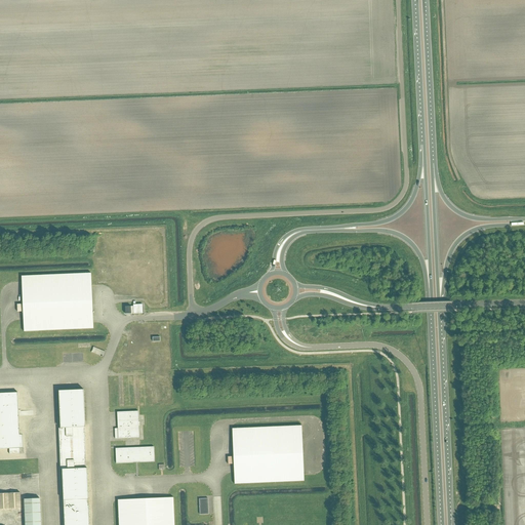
[(23,305),(17,305),(17,312),(24,312),(24,332),(93,329),(91,274),(22,276),(23,305)]
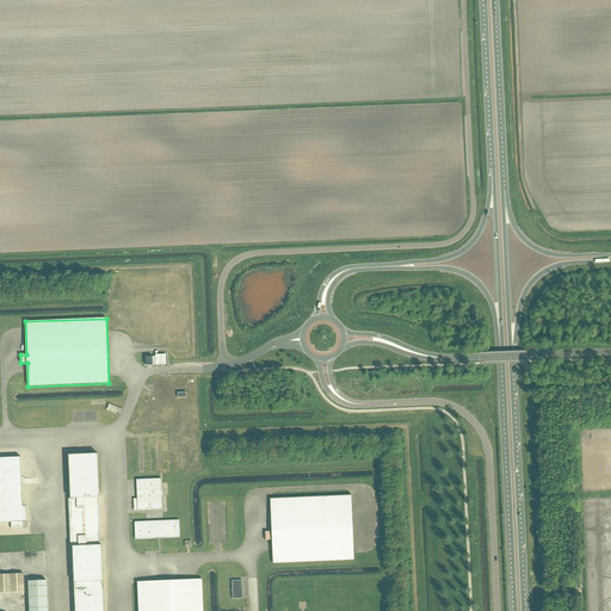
[(155,357),(146,357),(146,365),(166,365),(166,355),(155,355),(155,357)]
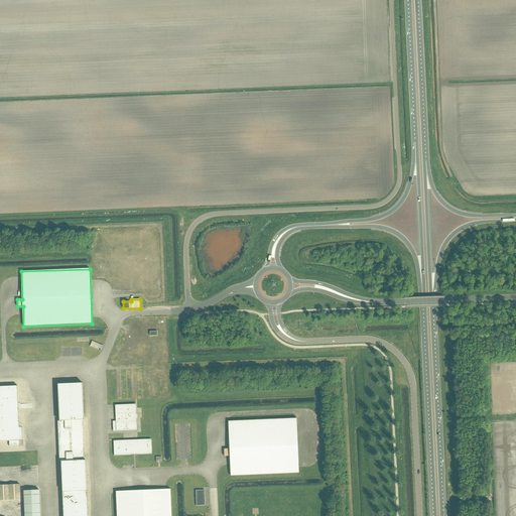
[(91,347),(102,351),(104,345),(92,341),(91,347)]
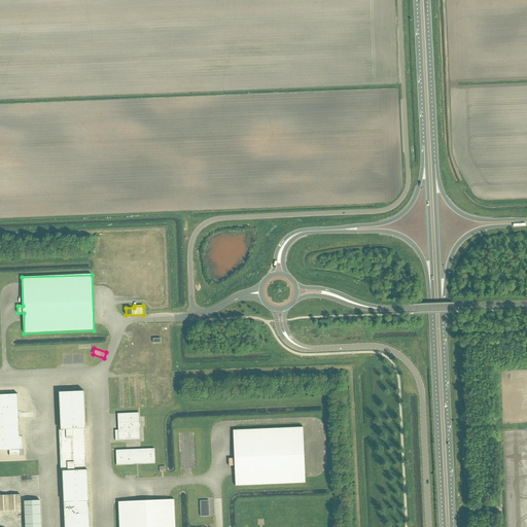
[(84,391),(59,392),(61,430),(59,430),(61,471),(63,471),(64,526),(90,526),(88,470),(86,470),(84,429),(85,429),(84,391)]
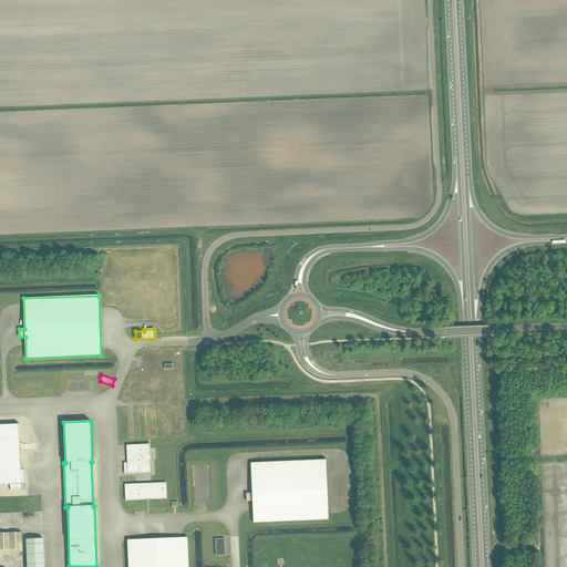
[(21,484),(26,484),(24,470),(21,470),(20,424),(0,424),(0,485),(11,485),(11,491),(21,491),(21,484)]
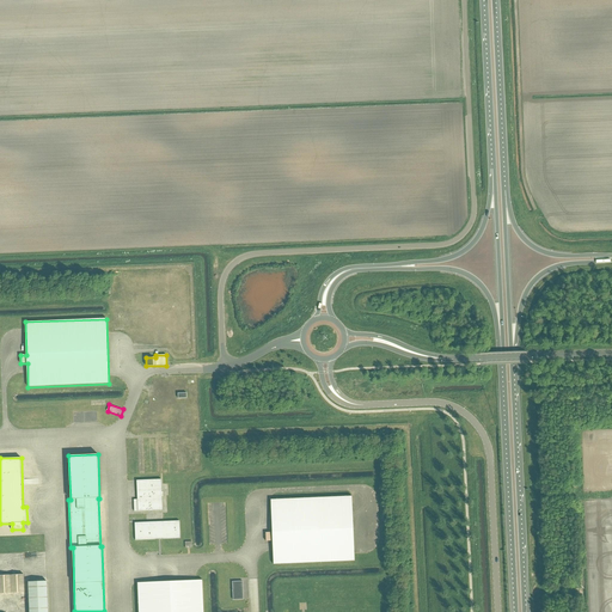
[(136,481),(138,500),(134,500),(134,512),(163,510),(161,479),(136,481)]
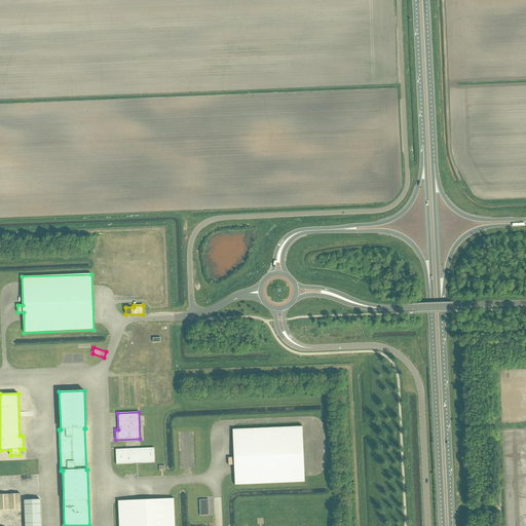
[(234,458),(228,458),(229,465),(234,465),(235,485),(304,482),(302,426),(233,429),(234,458)]
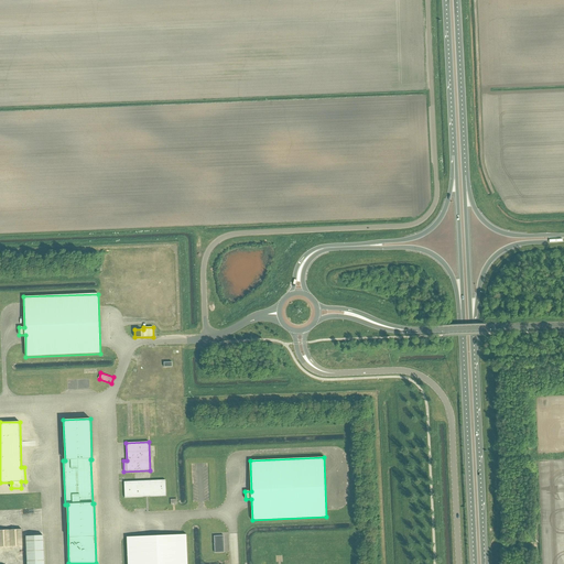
[(165,480),(125,481),(125,498),(165,496),(165,480)]
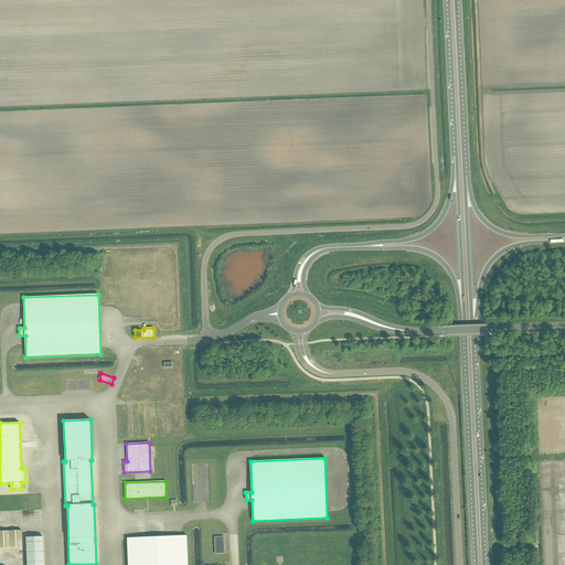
[(22,531),(0,531),(0,547),(23,547),(22,531)]
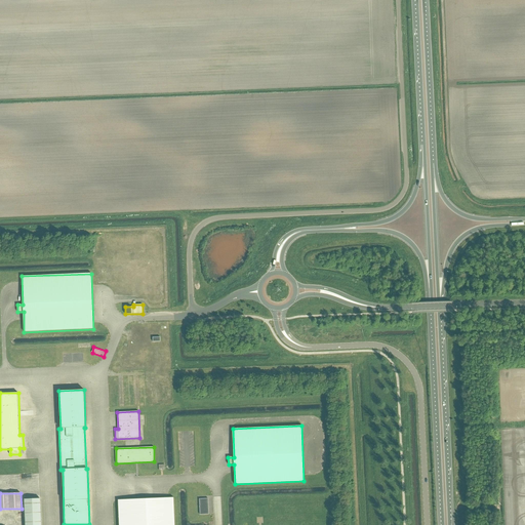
[(174,524),(173,497),(118,500),(118,524),(174,524)]
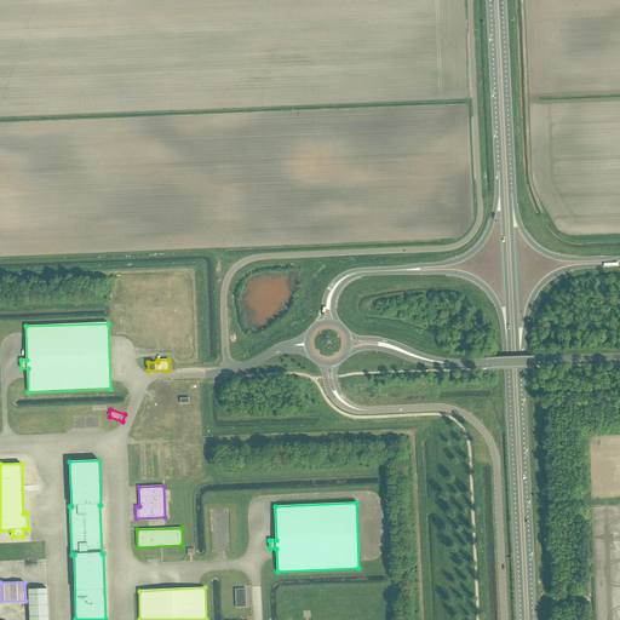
[(246,589),(235,590),(236,608),(247,607),(246,589)]
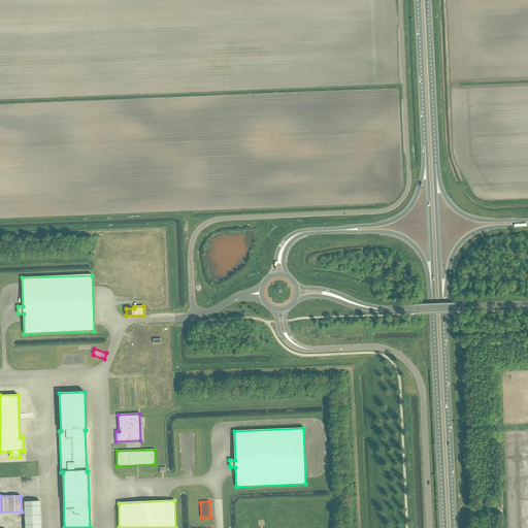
[(41,527),(41,502),(25,502),(25,527),(41,527)]
